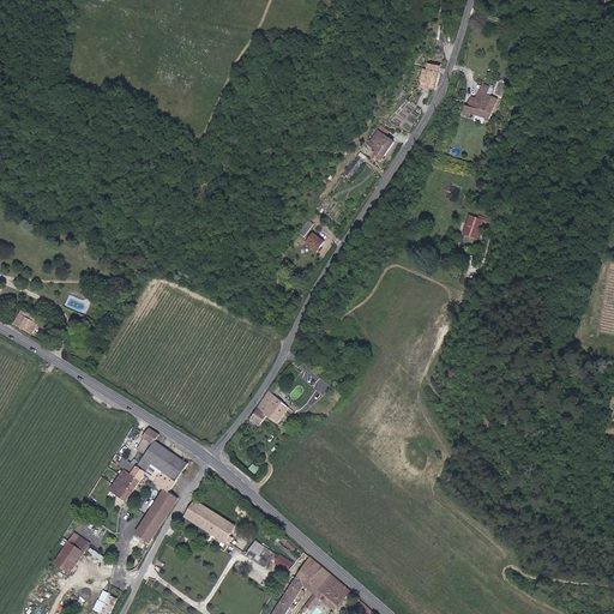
[(429,84),(438,86),(444,66),(437,64),(435,70),(427,67),(423,82),(429,84)]
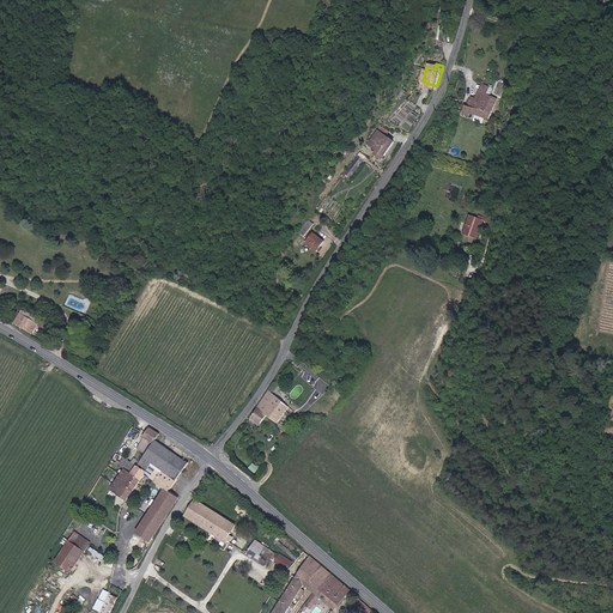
[(484,84),(481,91),(493,96),(496,89),(484,84)]
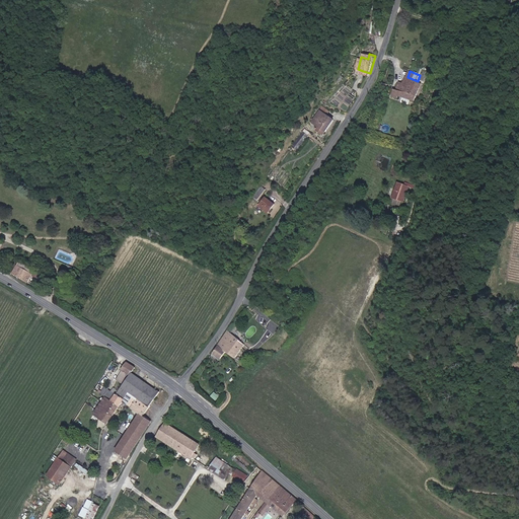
[(418,81),(408,77),(405,83),(402,82),(399,90),(396,89),(393,96),(400,99),(401,96),(416,100),(422,83),(418,81)]
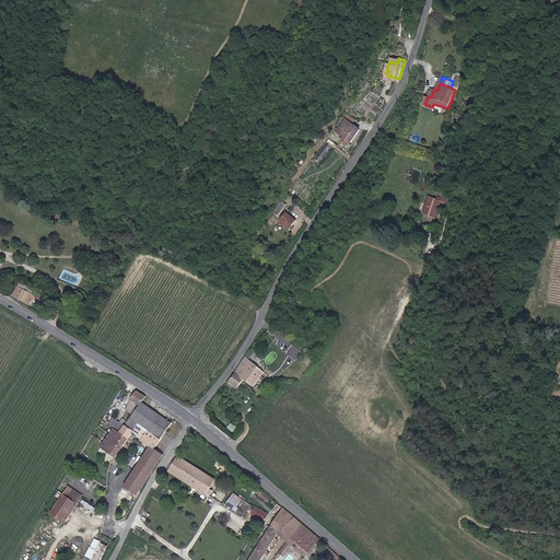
[(352,135),(349,139),(353,141),(365,123),(358,117),(351,113),(341,127),(348,131),(352,135)]
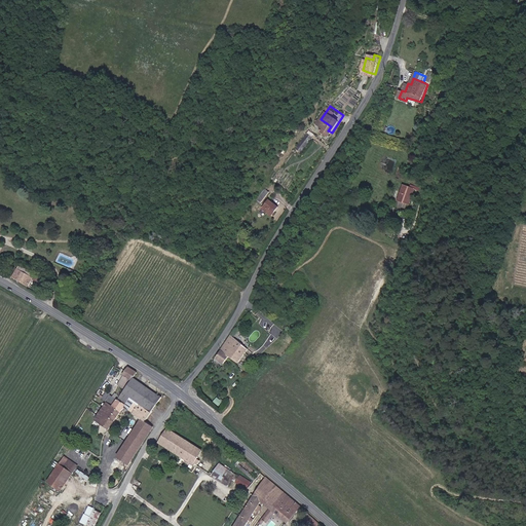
[(307,134),(297,149),(302,152),(312,137),(307,134)]
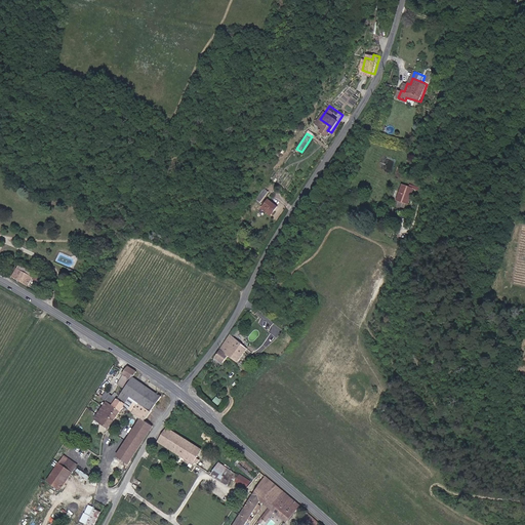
[(290,174),(284,184),(293,191),(299,182),(290,174)]
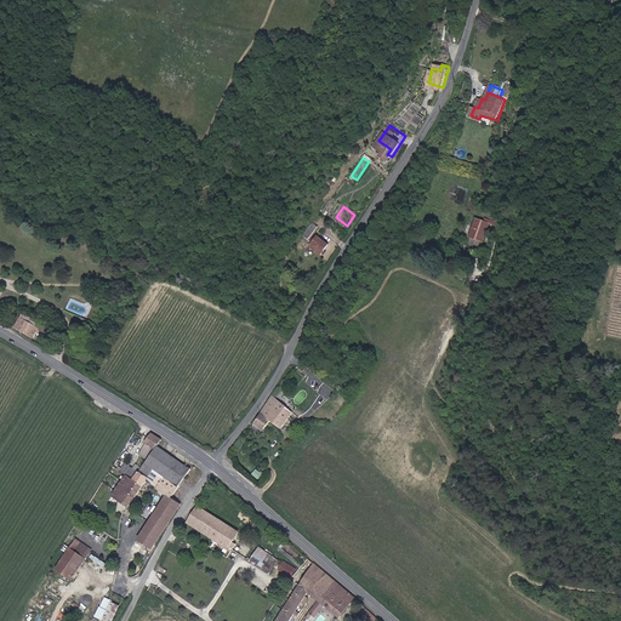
[(476,239),(488,244),(493,228),(480,224),(476,239)]
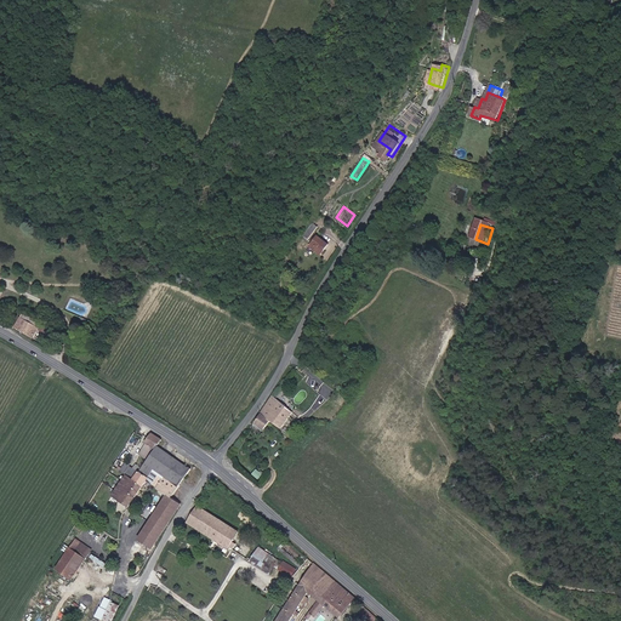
[(320,255),(329,243),(317,234),(308,246),(320,255)]
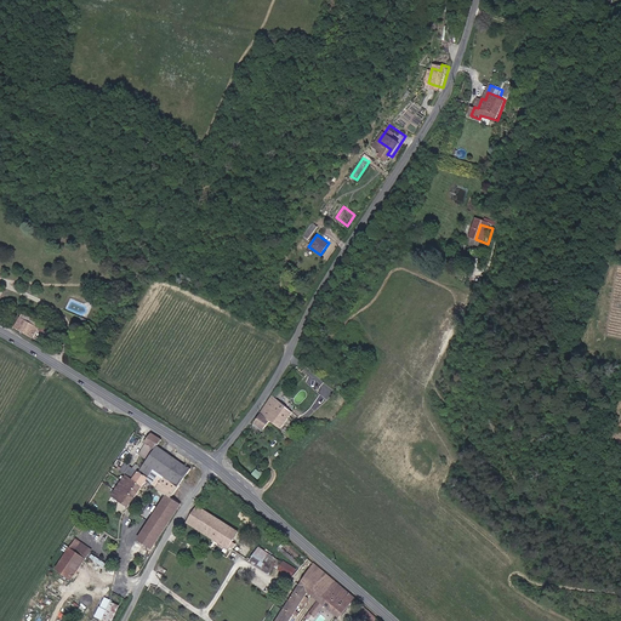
[(22,318),(17,328),(35,339),(41,328),(22,318)]
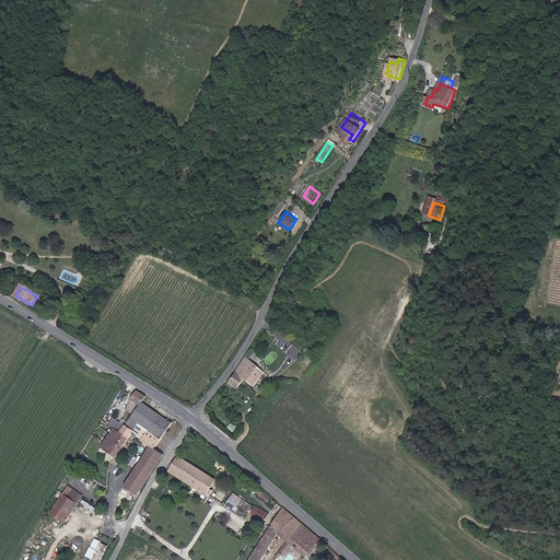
[(304,340),(323,351),(328,343),(311,331),(304,340)]
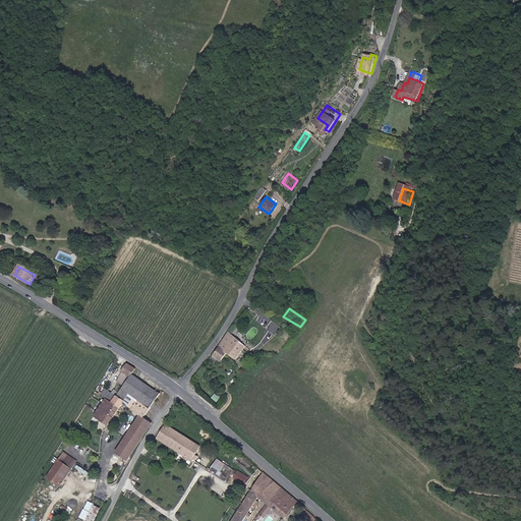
[(229,332),(214,354),(223,359),(228,353),(237,359),(249,344),(229,332)]
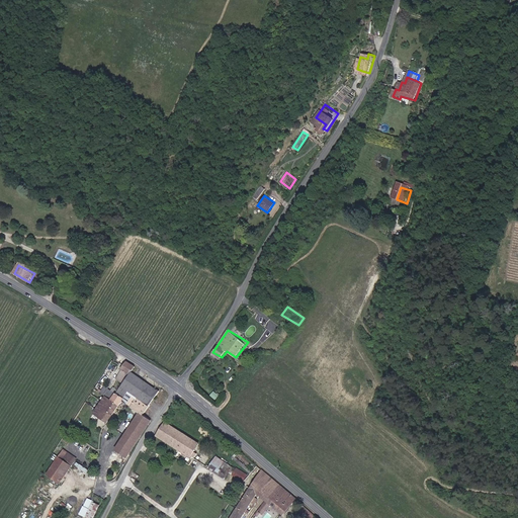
[(136,366),(126,360),(115,377),(122,382),(117,390),(112,386),(110,390),(107,387),(109,385),(105,383),(102,390),(99,387),(97,391),(104,396),(93,414),(108,423),(122,401),(128,405),(134,397),(137,399),(131,407),(139,412),(114,450),(126,458),(168,395),(132,371),(136,366)]
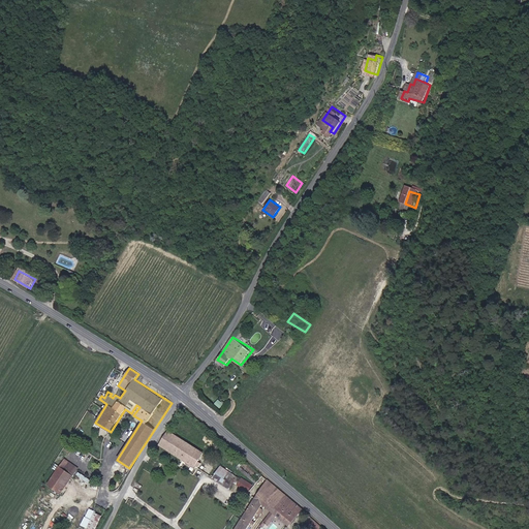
[(201,454),(166,432),(158,444),(194,466),(201,454)]
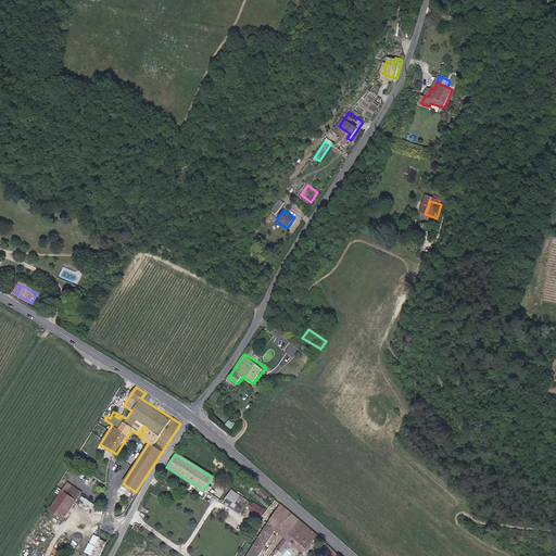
[(67,483),(51,508),(64,517),(81,492),(67,483)]
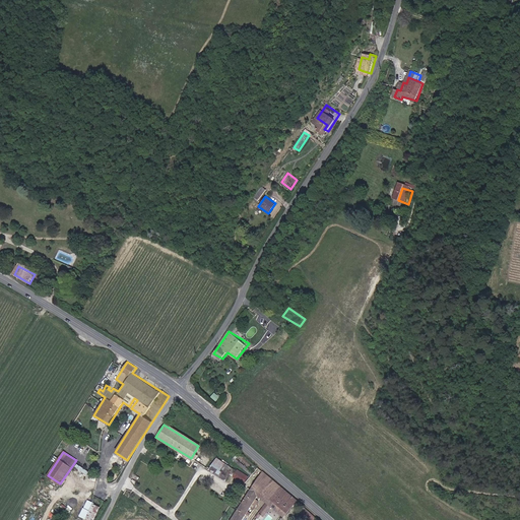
[(252,474),(257,467),(240,453),(234,460),(252,474)]
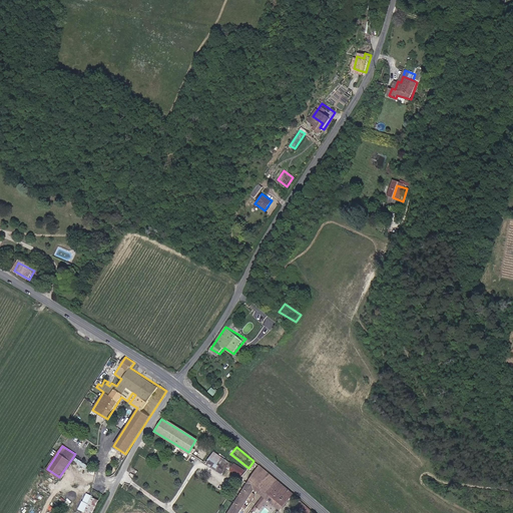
[(214,451),(206,462),(217,469),(224,457),(214,451)]
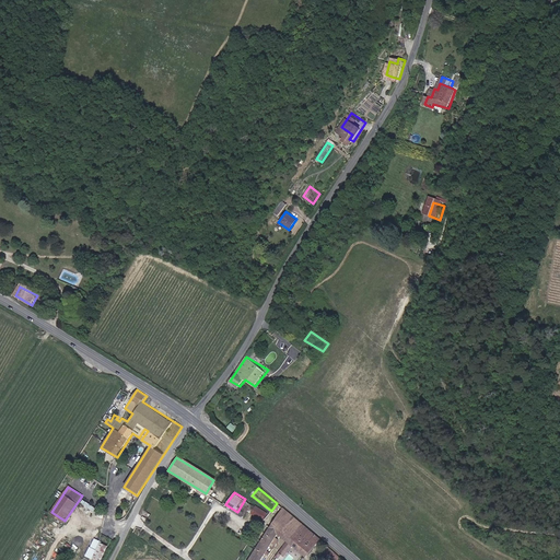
[(263,521),(267,513),(255,504),(251,512),(263,521)]
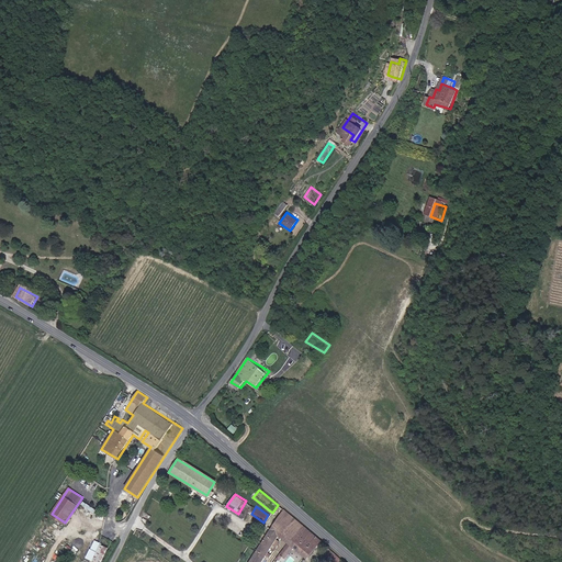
[(307,559),(322,541),(285,509),(250,561),(262,561),(280,536),(307,559)]
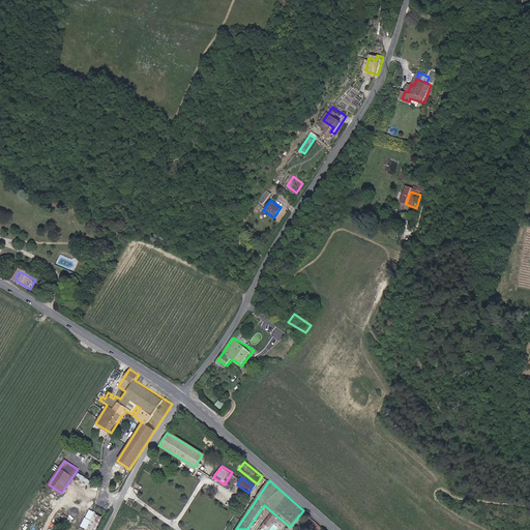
[(90,529),(96,529),(104,514),(89,508),(82,526),(90,529)]
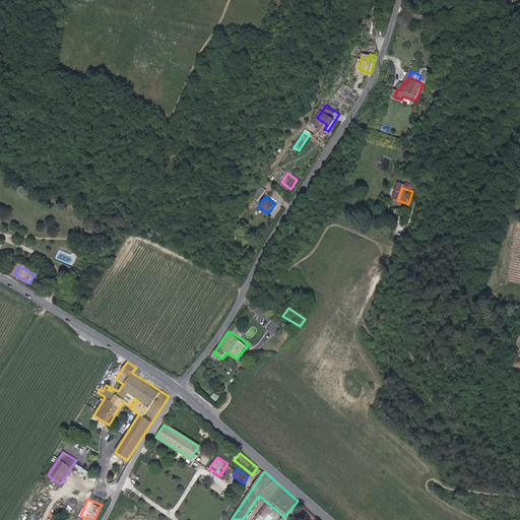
[(308,519),(313,519),(316,518),(306,507),(300,512),(308,519)]
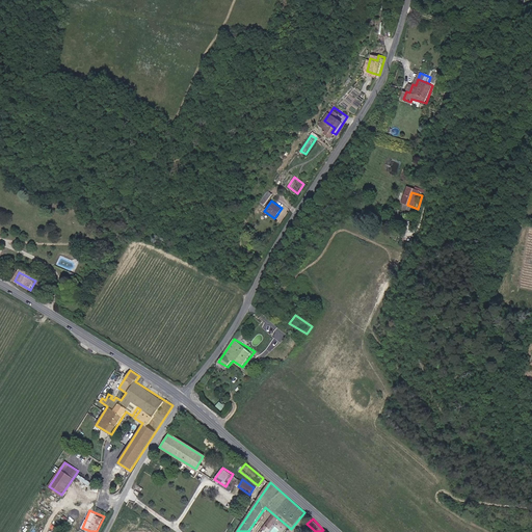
All buildings are outlined.
